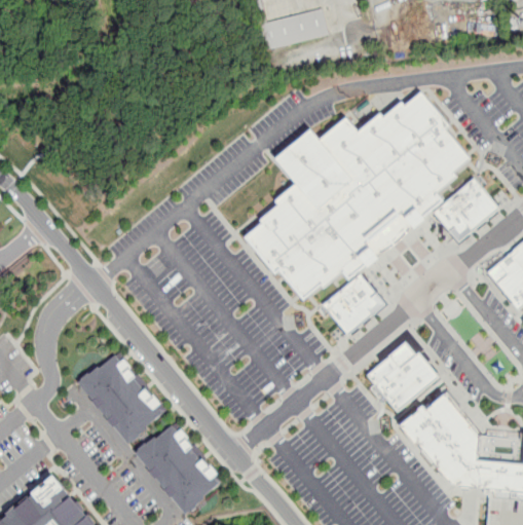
[(264,48),(329,32),(323,8),(258,23),(264,48)]
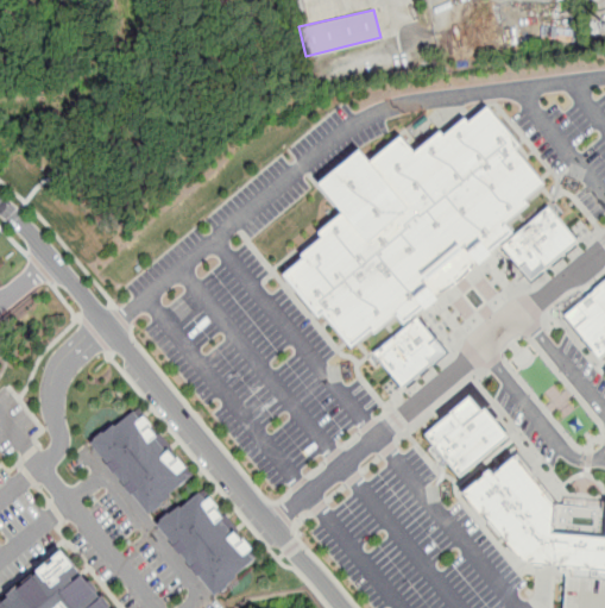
[(282,274),(320,319),(325,315),(351,345),(371,328),(372,331),(395,315),(401,325),(415,313),(438,296),(426,283),(466,246),(479,263),(498,244),(512,233),(505,221),(528,205),(524,199),(543,185),(514,148),(520,145),(485,105),(467,121),(462,116),(443,136),(439,129),(414,152),(399,135),(369,161),(357,149),(319,182),(341,211),(317,233),(321,236),(300,254),(302,257),(282,274)]
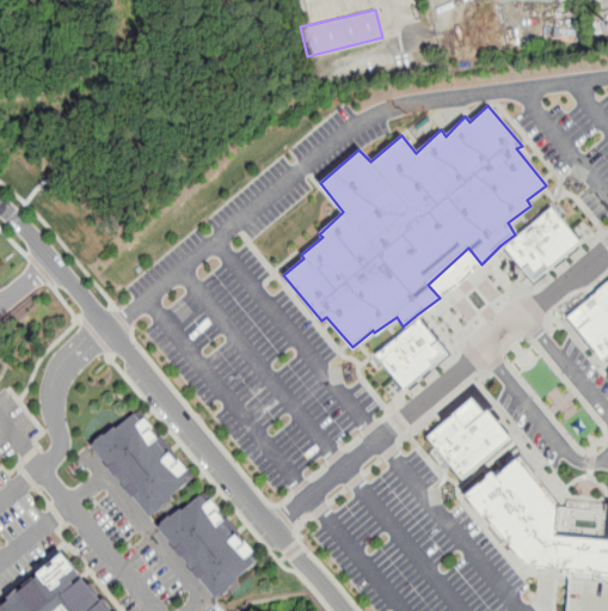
[(550,205),(579,242),(530,282),(501,245),(515,234),(550,205)]
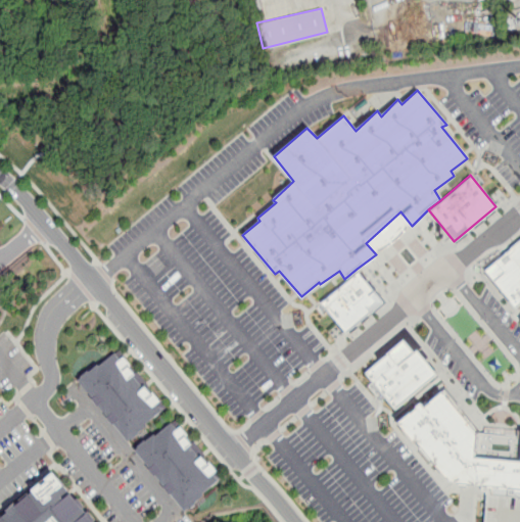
[(519,237),(519,301),(514,307),(482,270),(519,237)]
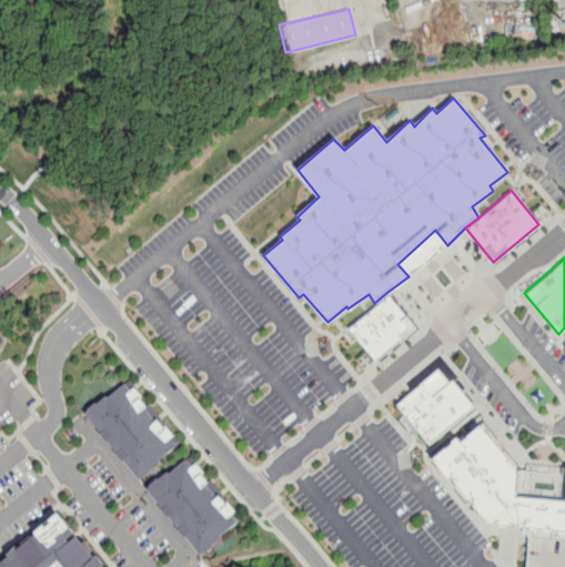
[(387,292),(416,327),(374,363),(345,327),(374,303),(387,292)]
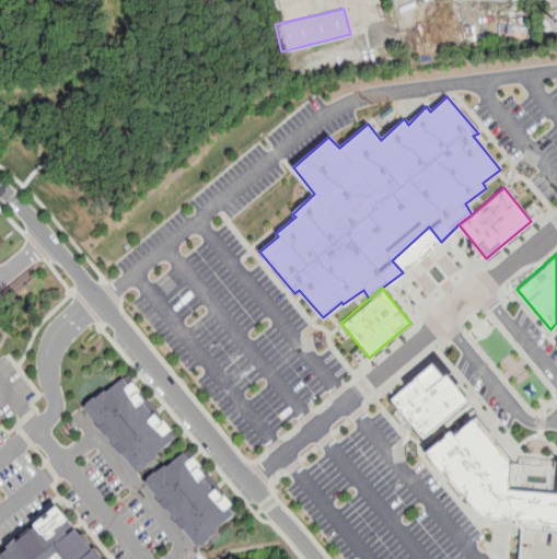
[(431,361),(444,375),(466,400),(422,438),(389,398),(431,361)]
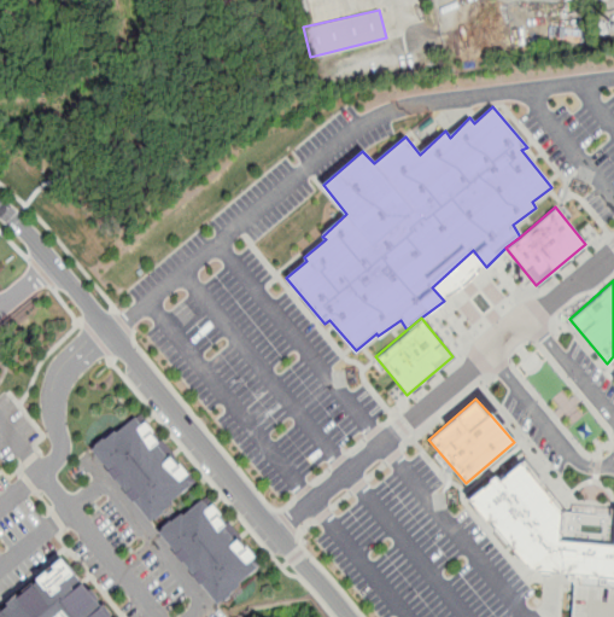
[(133,414),(189,483),(148,517),(92,448),(133,414)]
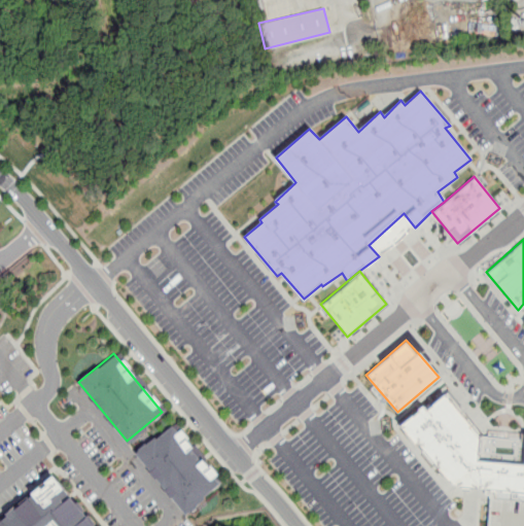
[(480,437),(478,460),(523,463),(523,497),(493,496),(494,489),(454,485),(437,464),(400,425),(423,405),(426,410),(445,393),(480,437)]
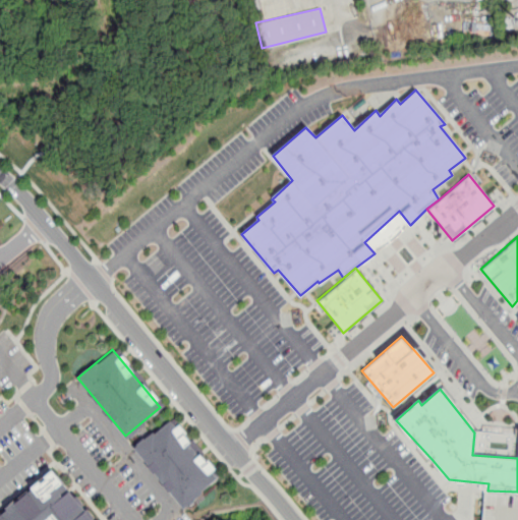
[(169,420),(217,478),(183,507),(135,449),(169,420)]
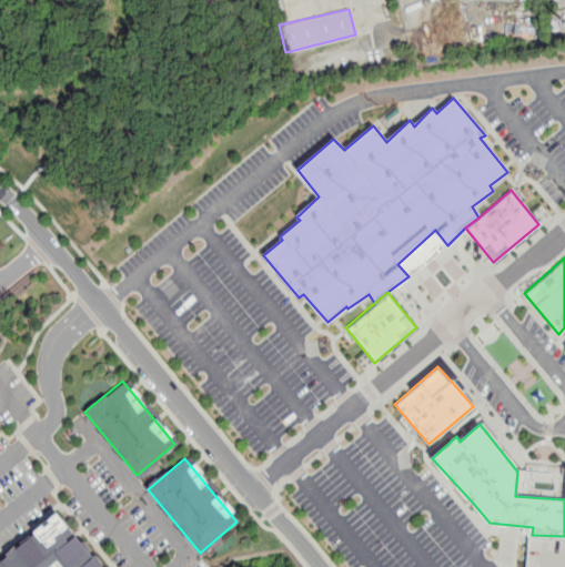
[(0,553),(57,506),(108,566),(0,566),(0,553)]
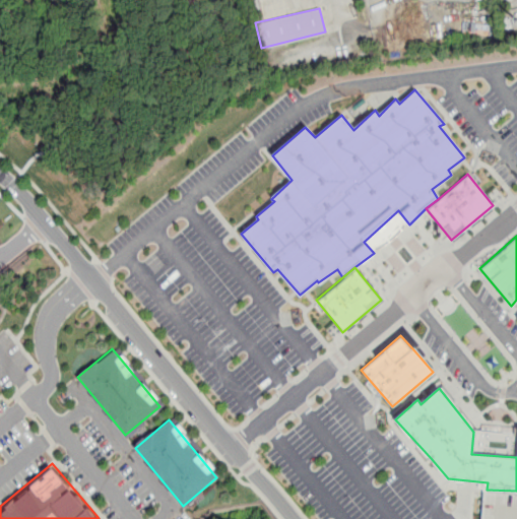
[(516,518),(516,493),(483,491),(480,518),(516,518)]
